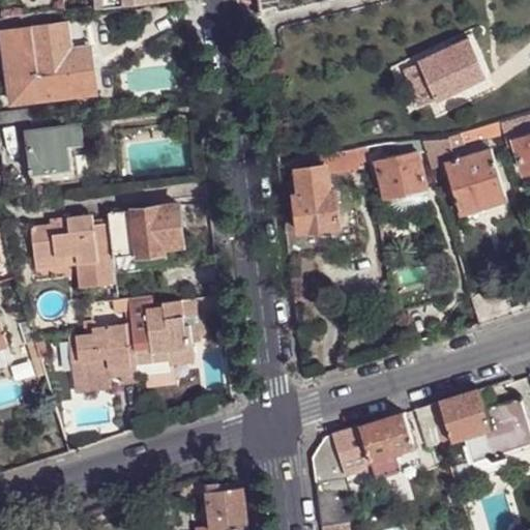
[(92,0),(93,8),(163,0),(92,0)]
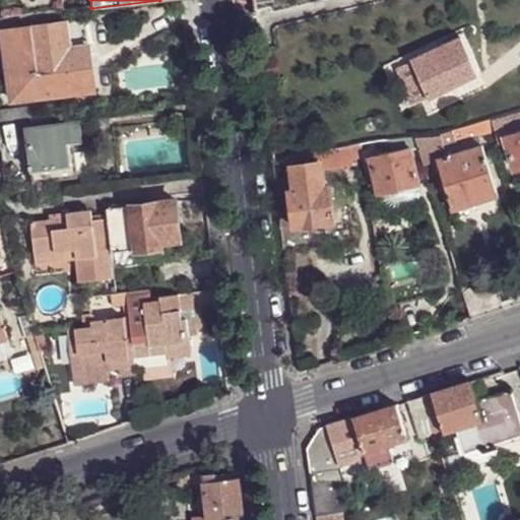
[(86,21),(67,23),(69,43),(70,50),(89,47),(86,21)]
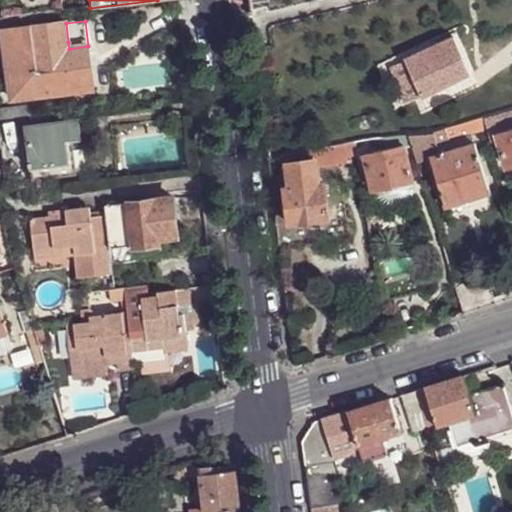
[(37,73),(90,68),(88,46),(69,49),(68,42),(66,23),(32,27),(32,30),(34,48),(36,71),(37,73)]
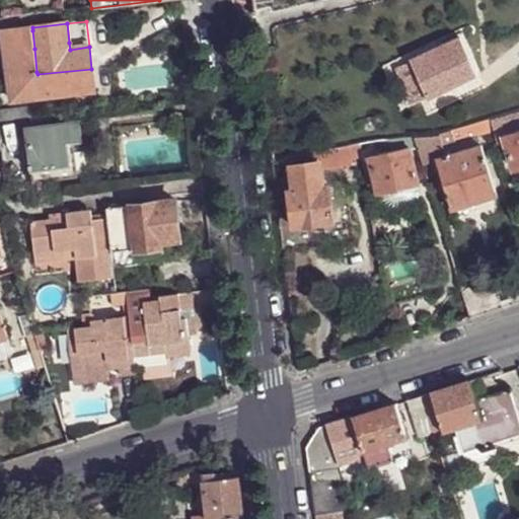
[(6,53),(34,49),(32,30),(4,33),(6,53)]
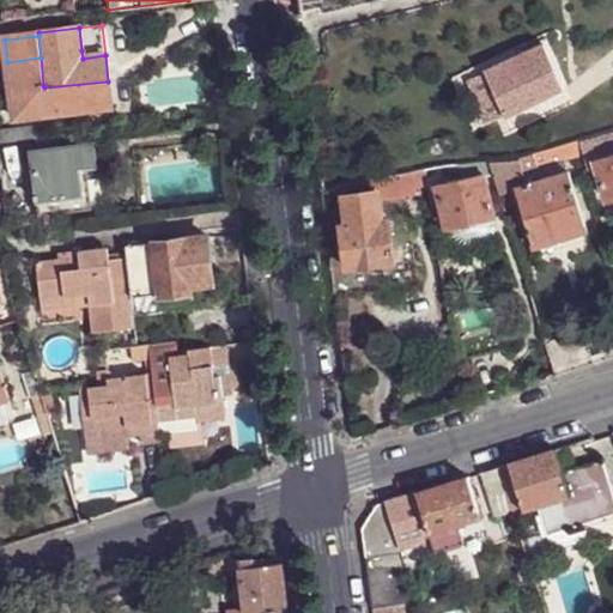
[(553,37),(523,52),(533,72),(560,59),(563,58),(553,37)]
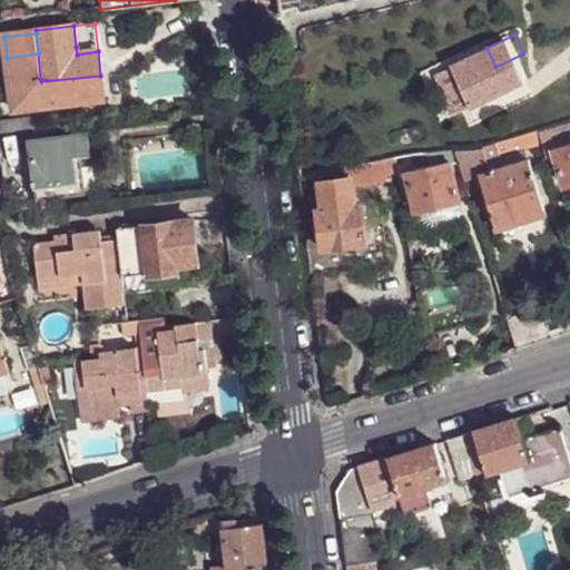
[(495,67),(487,48),(485,46),(450,64),(459,84),(450,87),(458,102),(465,98),(471,108),(522,82),(517,68),(526,64),(521,55),(495,67)]
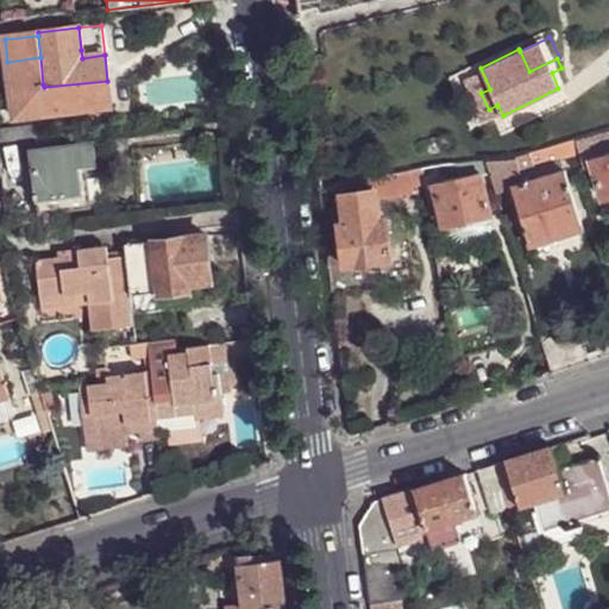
[(14,119),(26,118),(24,87),(43,85),(41,57),(7,62),(14,119)]
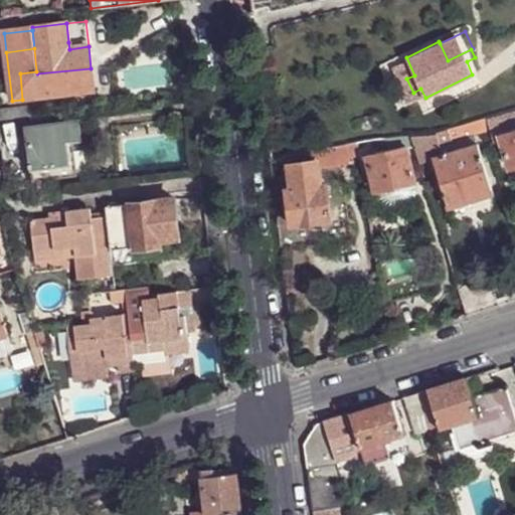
[(93,91),(91,68),(37,73),(36,71),(20,73),(22,100),(93,91)]
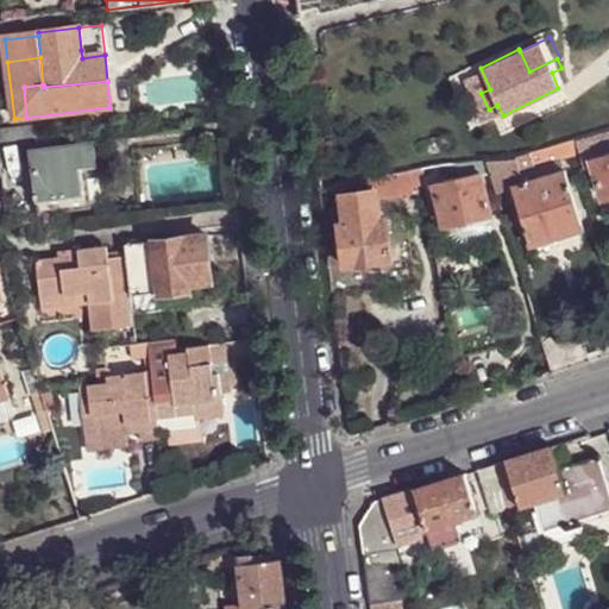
[(226,117),(223,88),(214,90),(217,117),(226,117)]
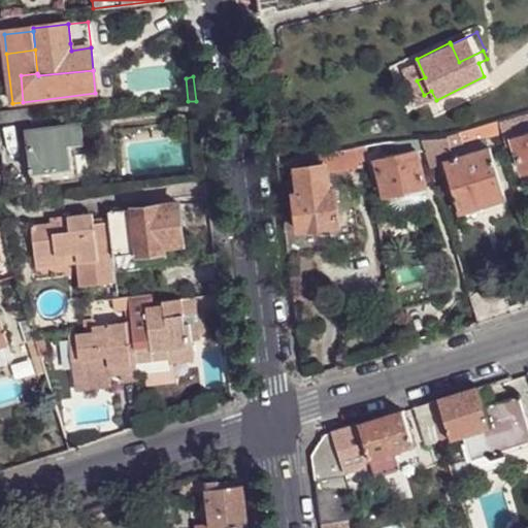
[(527,122),(527,111),(497,121),(500,130),(527,122)]
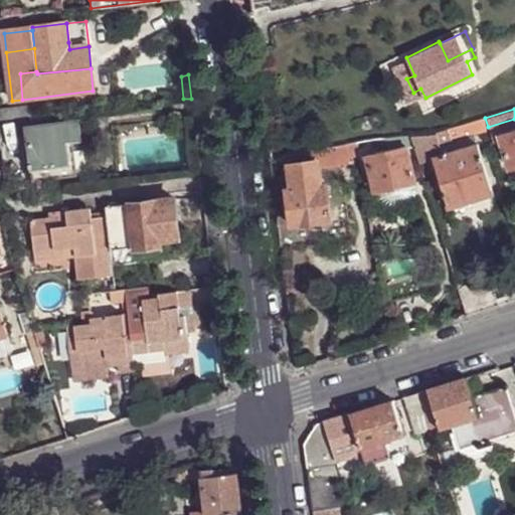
[(488,127),(485,118),(437,132),(433,133),(410,135),(418,161),(430,158),(427,151),(440,148),(440,143),(473,133),(488,129),(488,127)]
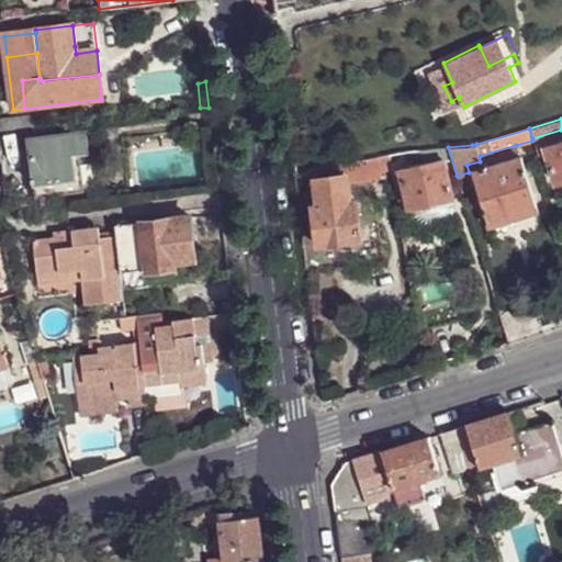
[(561,130),(532,138),(532,141),(536,148),(543,145),(561,139),(561,130)]
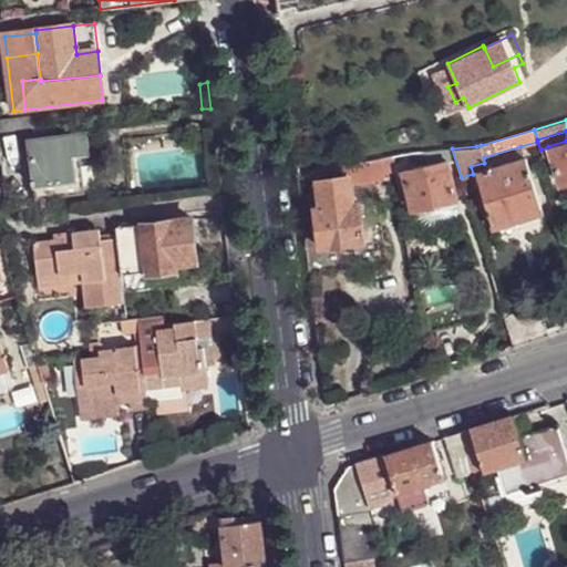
[(11,132),(0,132),(0,141),(12,140),(11,132)]
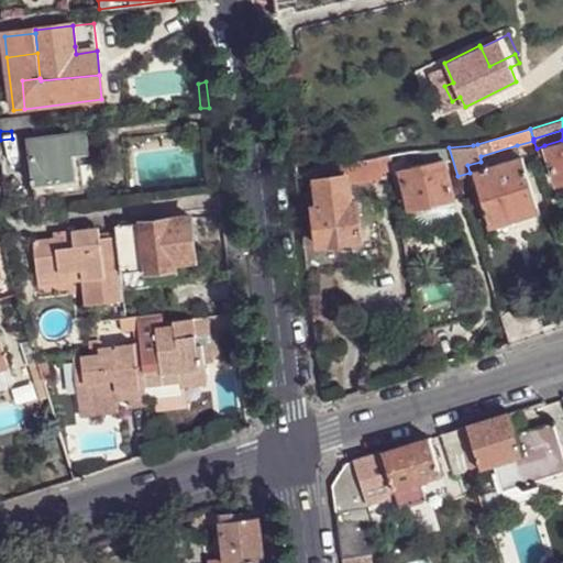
[(36,197),(83,191),(78,156),(89,154),(87,132),(29,140),(36,197)]
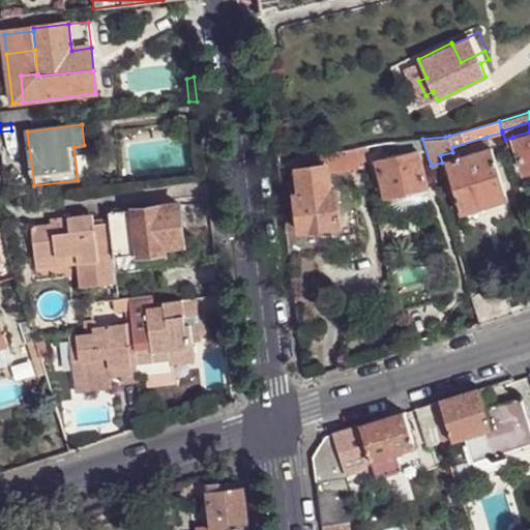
[(529,169),(529,131),(512,137),(524,172),(529,169)]
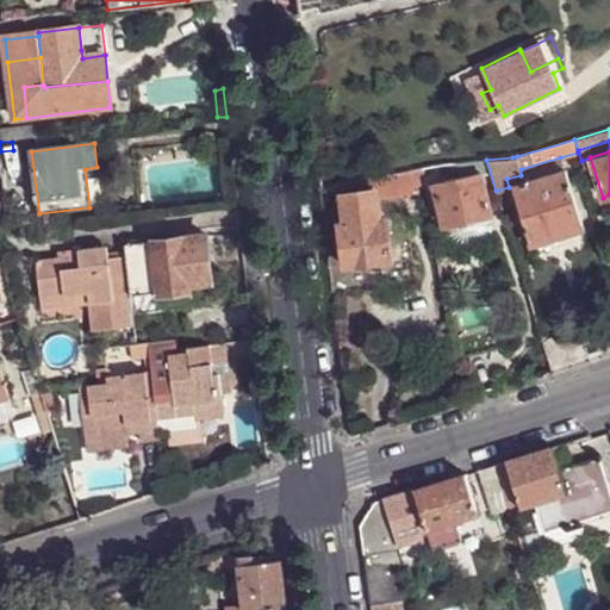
[(564,169),(560,157),(521,169),(521,175),(506,179),(509,187),(514,185),(564,169)]
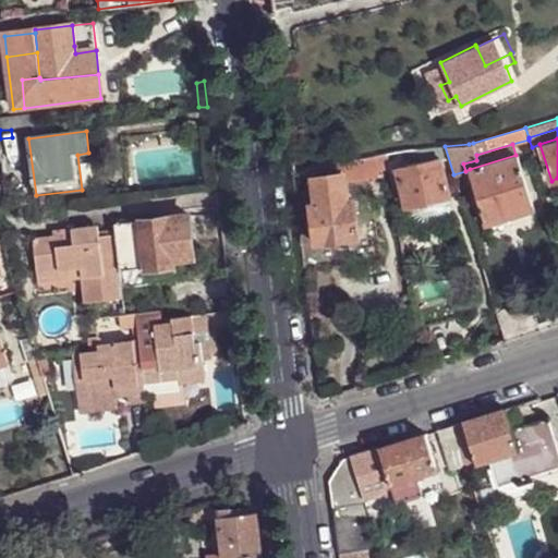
[(410,149),(409,150),(412,164),(397,167),(409,216),(410,217),(411,218),(412,219),(413,219),(414,220),(415,221),(416,222),(417,222),(419,222),(421,223),(422,222),(443,217),(444,217),(445,216),(446,215),(447,214),(448,213),(448,211),(449,210),(450,209),(450,208),(451,207),(451,206),(437,147),(428,147),(410,149)]
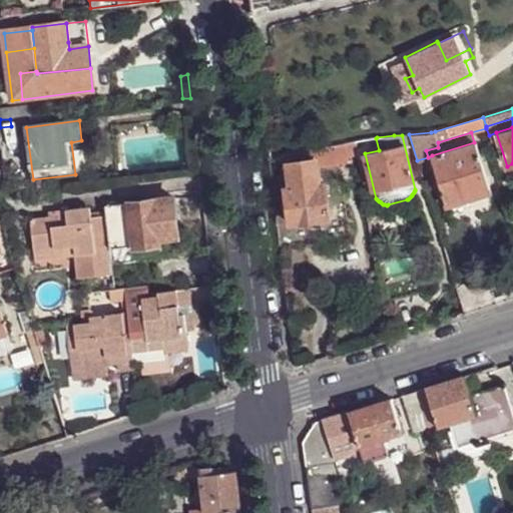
[(71,142),(75,174),(85,173),(81,140),(71,142)]
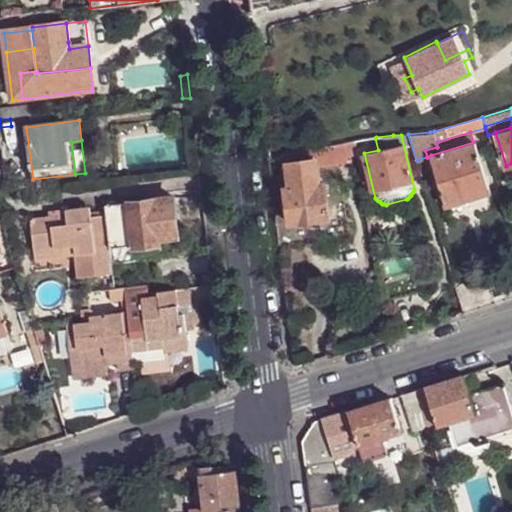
[(357,154),(355,141),(329,145),(331,158),(347,156),(347,155),(357,154)]
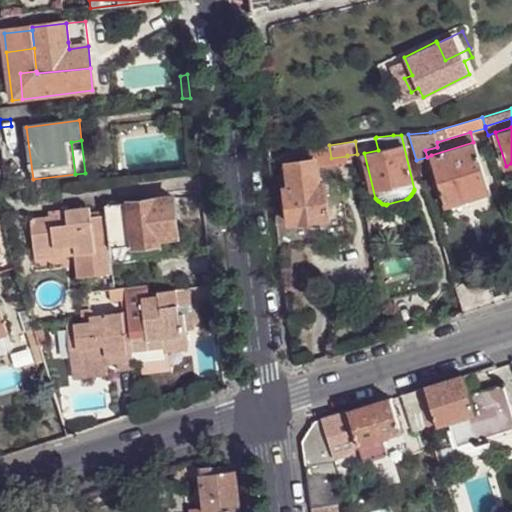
[(474,142),(473,142),(431,155),(445,206),(489,192),(474,142)]
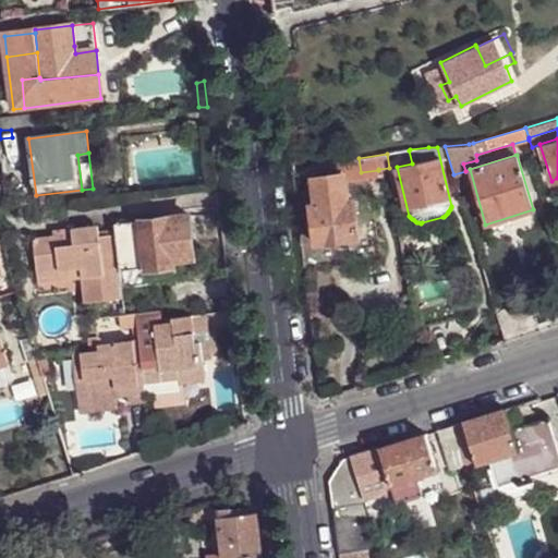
[(361,172),(359,158),(343,161),(344,172),(346,177),(361,174),(361,172)]
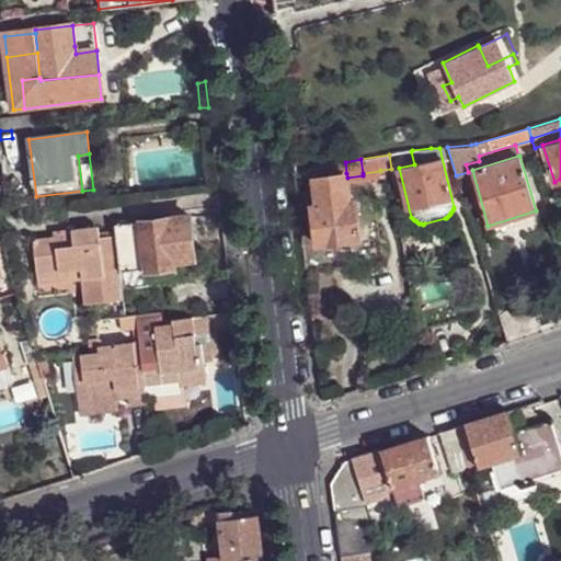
[(346,173),(345,162),(322,165),(315,169),(316,176),(346,173)]
